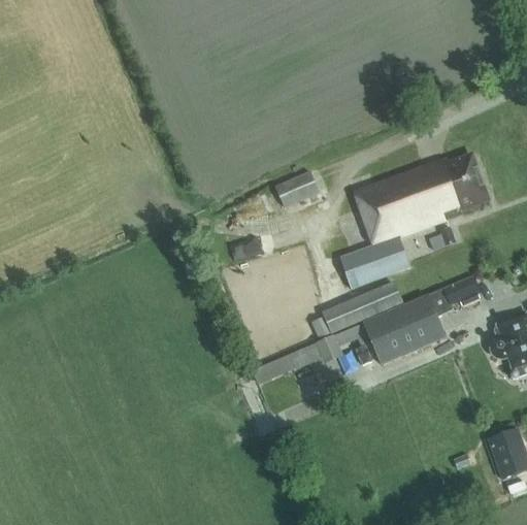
[(398,236),(460,215),(459,209),(487,199),(470,155),(449,163),(447,158),(354,193),(371,245),(339,258),(351,288),(409,267),(398,236)]
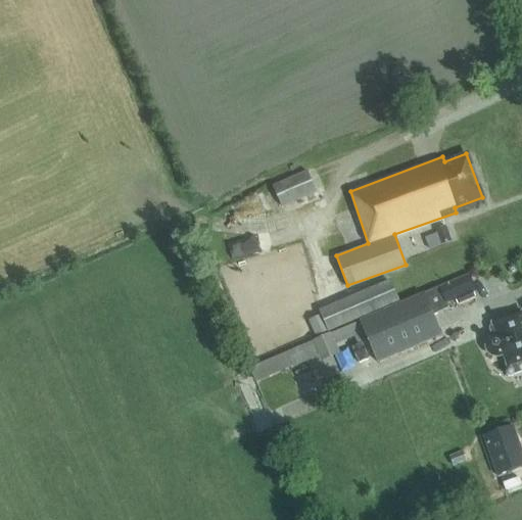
[(306,170),(305,167),(271,182),(281,204),(292,199),(292,200),(316,190),(306,170)]
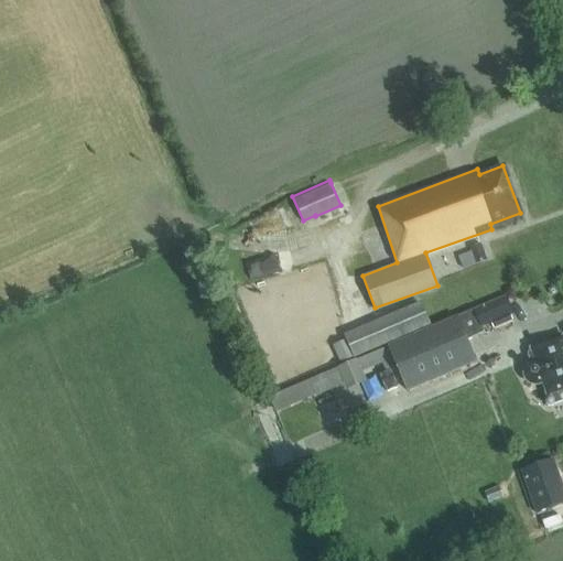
[(475,262),(485,259),(478,244),(469,247),(475,262)]
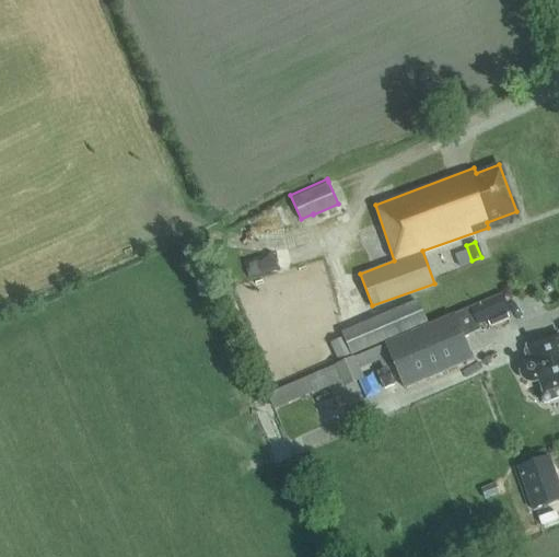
[(386,341),(385,343),(405,387),(472,359),(462,335),(480,327),(478,323),(508,311),(501,293),(453,314),(453,313),(452,314),(386,343),(386,341)]
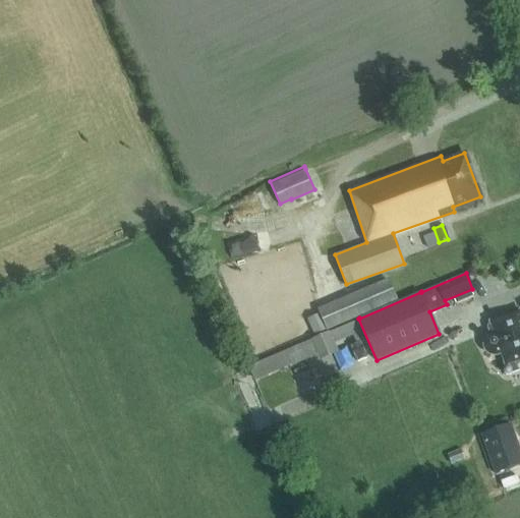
[(326,329),(397,299),(388,277),(316,306),(319,310),(309,314),(316,332),(326,328),(326,329)]
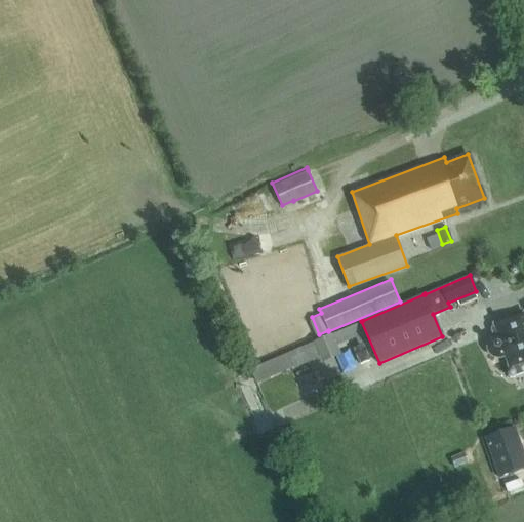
[(487,345),(487,347),(487,348),(488,350),(489,352),(490,352),(491,353),(492,354),(493,355),(494,355),(496,356),(498,356),(500,356),(502,355),(505,355),(509,366),(510,368),(509,369),(508,369),(508,370),(507,370),(507,371),(507,372),(507,373),(507,374),(508,374),(508,375),(509,375),(509,376),(510,376),(511,376),(512,376),(513,376),(514,376),(514,375),(515,375),(515,374),(523,372),(523,371),(523,363),(523,364),(523,361),(523,360),(523,313),(494,323),(497,335),(494,336),(492,337),(491,338),(489,340),(489,342),(488,343),(488,344),(487,345)]
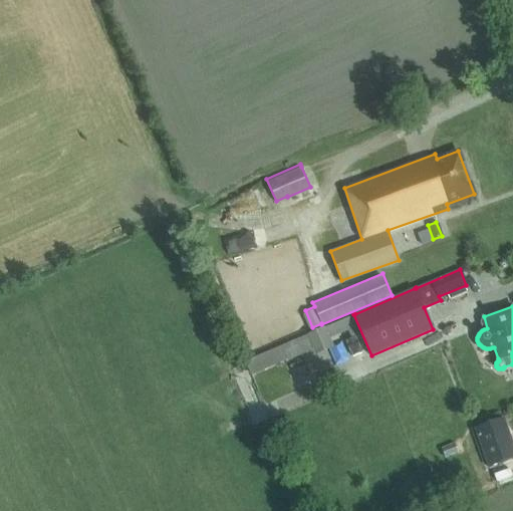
[(512,450),(501,419),(475,429),(489,466),(512,457),(512,450)]
